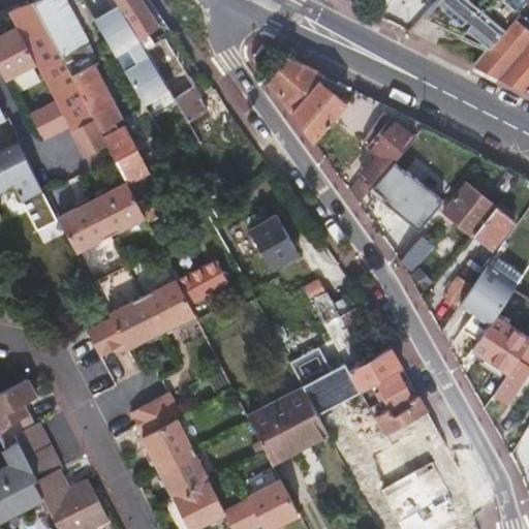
[(42,0),(32,3),(33,5),(52,41),(74,85),(90,114),(93,120),(94,123),(109,116),(116,112),(82,48),(88,44),(64,0),(42,0)]
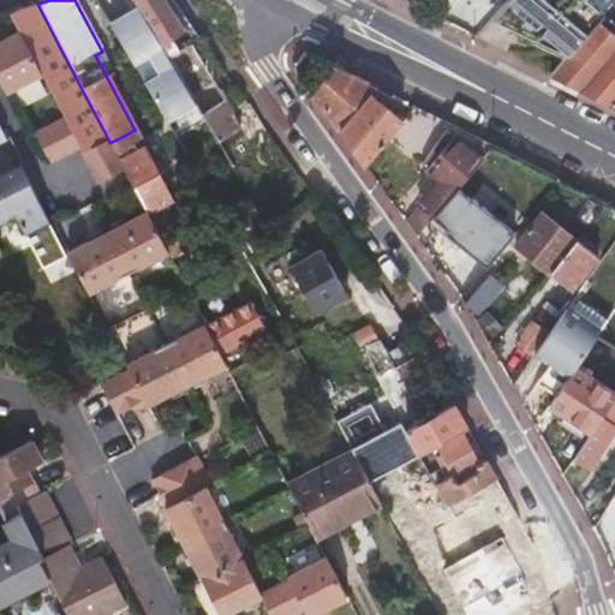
[(120,0),(130,13),(138,9),(132,0),(120,0)]
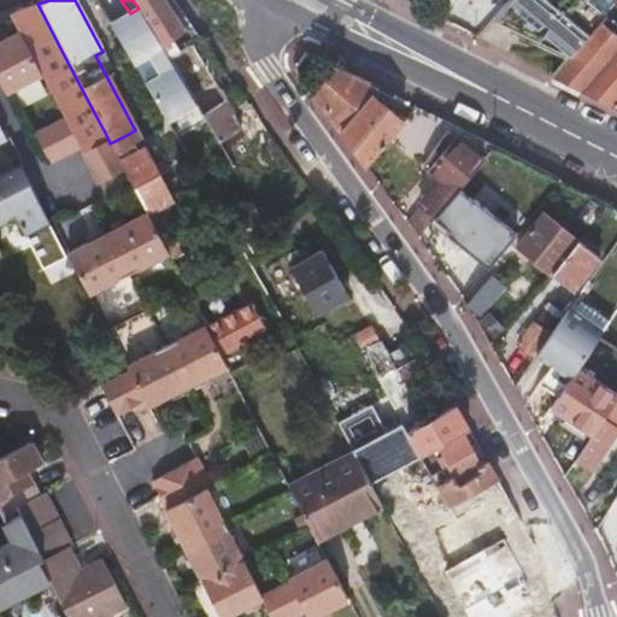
[(134,0),(139,7),(162,45),(184,33),(170,10),(171,9),(164,0),(134,0)]
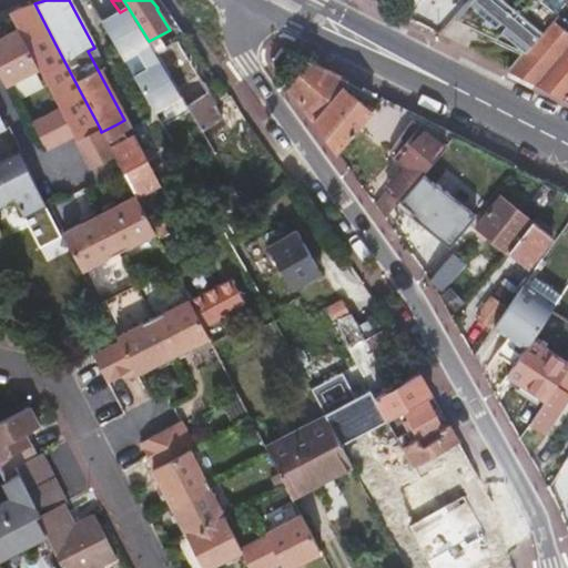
[(464,0),(453,13),(475,23),(486,30),(524,49),(549,18),(556,10),(544,0),(464,0)]
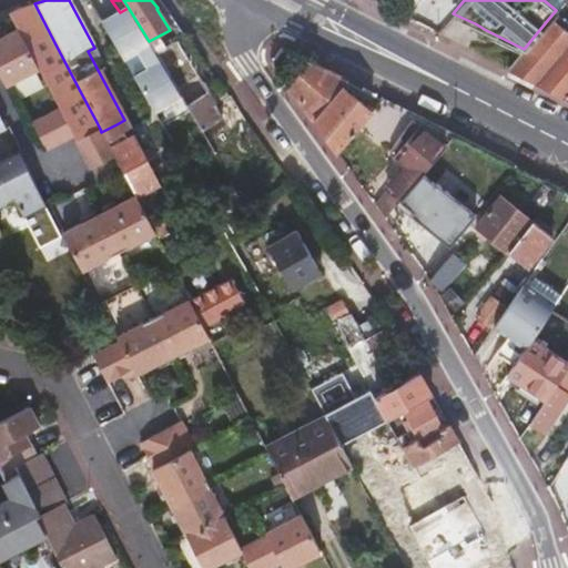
[(36,6),(9,14),(18,30),(31,57),(38,70),(59,110),(73,137),(75,142),(100,129),(97,122),(80,91),(56,44),(36,6)]
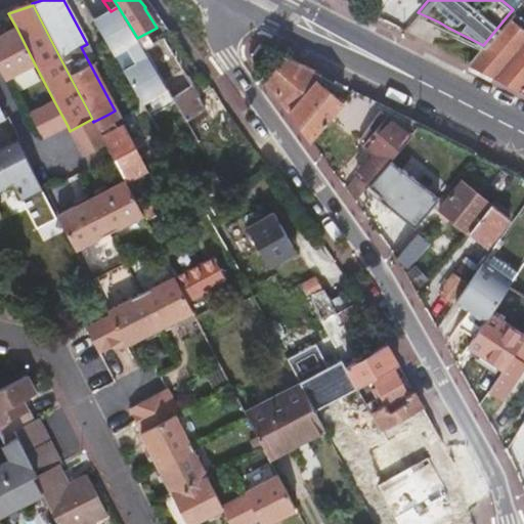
[(167,91),(142,49),(118,7),(111,11),(94,22),(142,105),(167,91)]
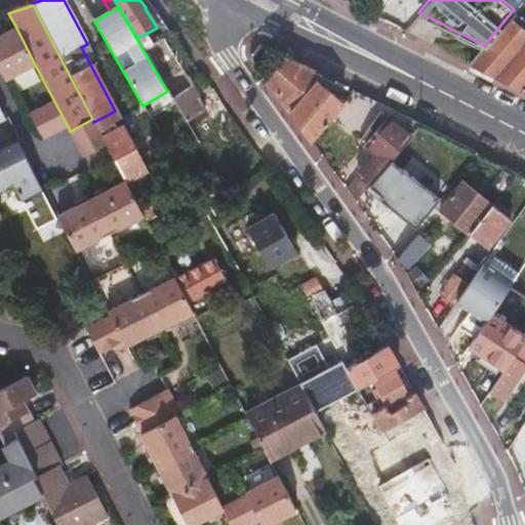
[(524,17),(514,9),(508,16),(524,31),(524,17)]
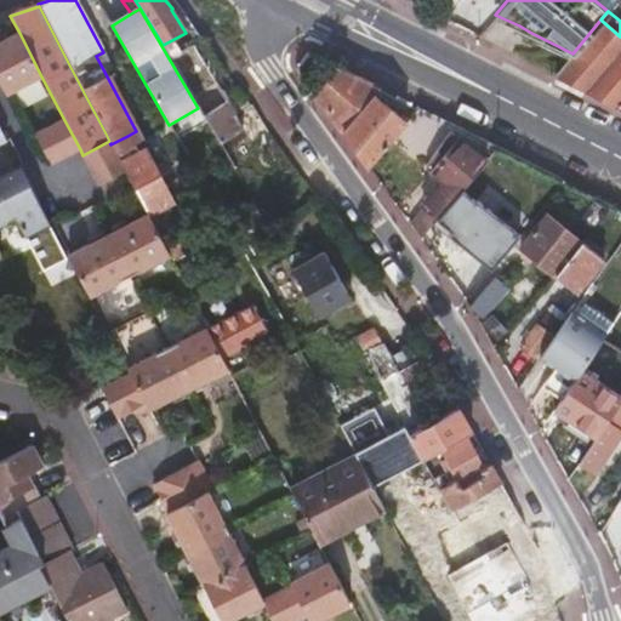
[(620,36),(600,20),(573,53),(554,75),(573,84),(588,92),(611,103),(619,107),(620,108),(620,36)]
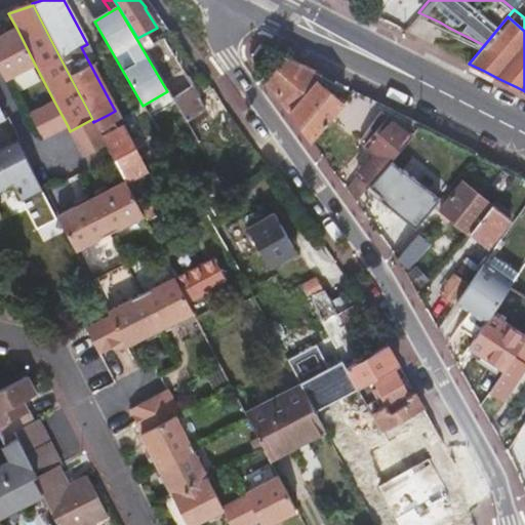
[(29,52),(16,28),(0,35),(0,72),(4,80),(35,65),(29,52)]
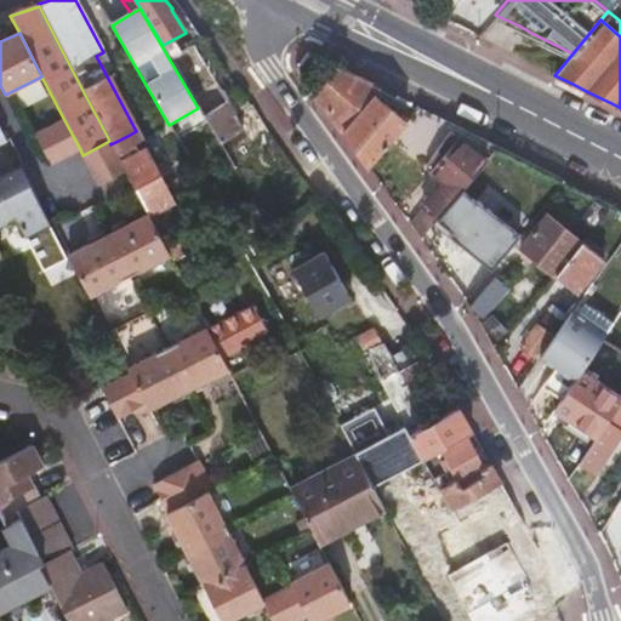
[(193,45),(169,58),(198,108),(220,146),(232,138),(223,124),(234,118),(234,117),(233,113),(193,45)]
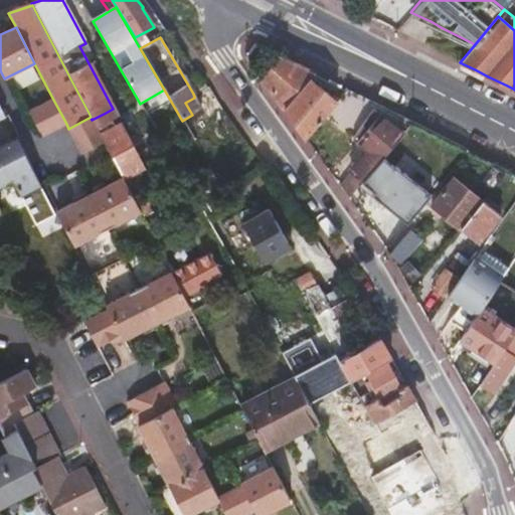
[(255,66),(271,49),(264,46),(256,42),(246,53),(251,61),(255,66)]
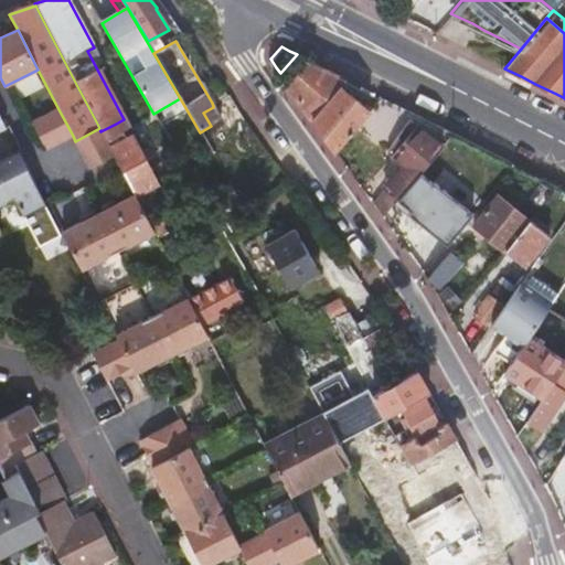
[(339,84),(343,78),(307,60),(287,83),(311,117),(339,84)]
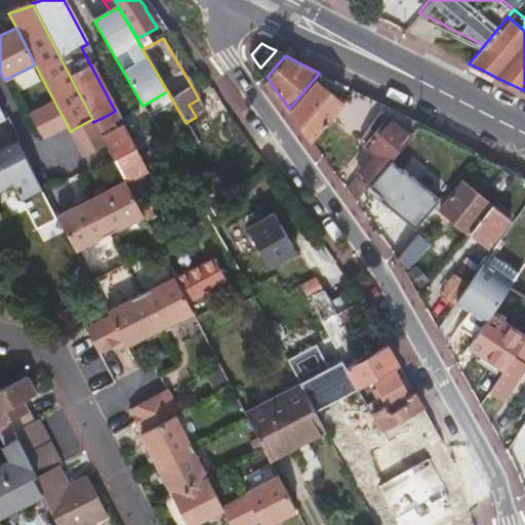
[(312,140),(332,116),(344,104),(315,78),(289,109),(312,140)]
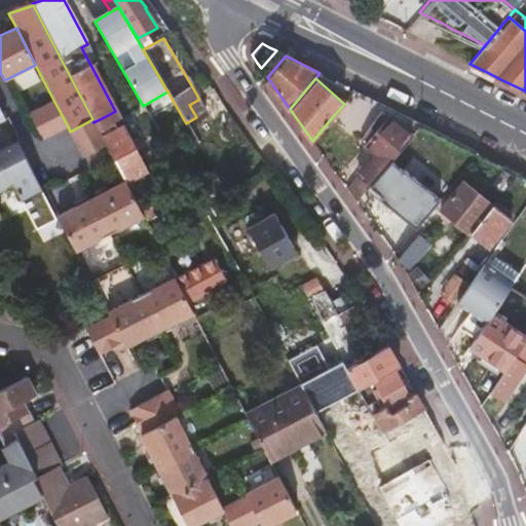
[(361,140),(362,141),(384,114),(389,109),(354,91),(344,104),(333,116),(362,138),(361,140)]
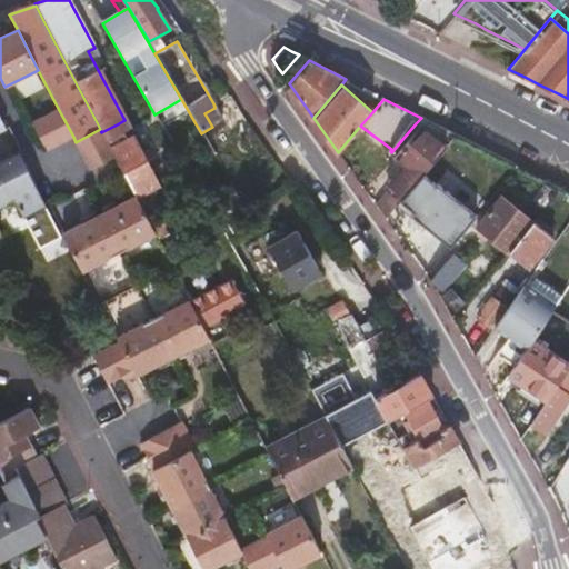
[(243,126),(230,100),(220,105),(222,110),(217,112),(221,121),(228,133),(243,126)]
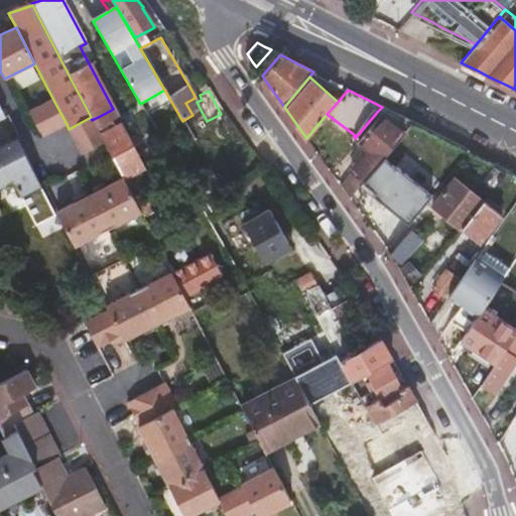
[(41,137),(67,124),(53,100),(29,113),(41,137)]
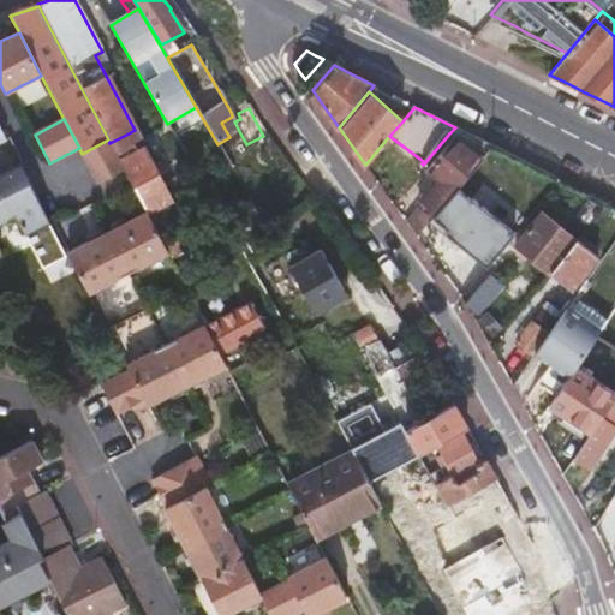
[(406,222),(415,236),(430,218),(457,186),(491,145),(455,127),(449,133),(423,165),(439,179),(417,204),(419,207),(406,222)]
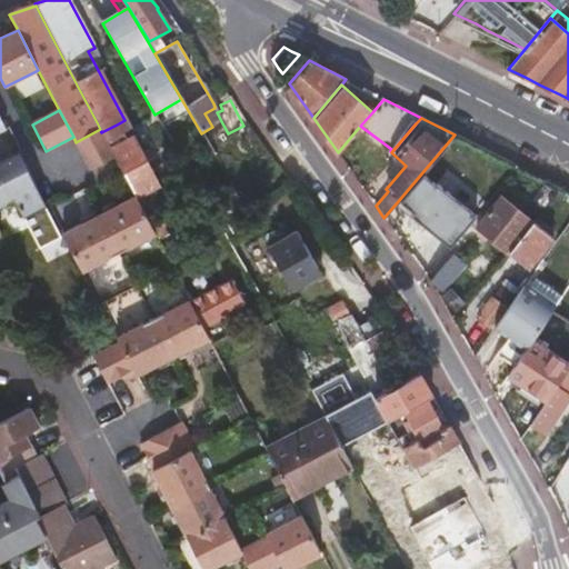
[(101,132),(106,139),(120,131),(117,125),(101,132)]
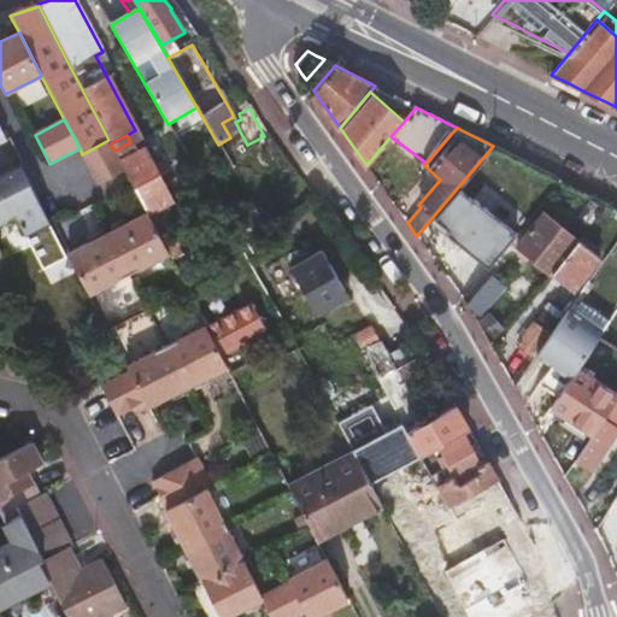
[(124,170),(147,213),(152,223),(168,254),(170,259),(182,253),(164,218),(178,211),(171,199),(170,200),(158,178),(153,169),(137,139),(130,142),(115,151),(119,160),(124,170)]
